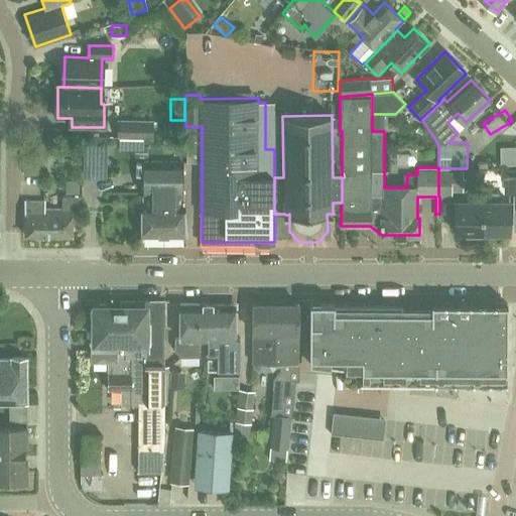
[(153,139),(153,119),(118,119),(117,138),(153,139)]
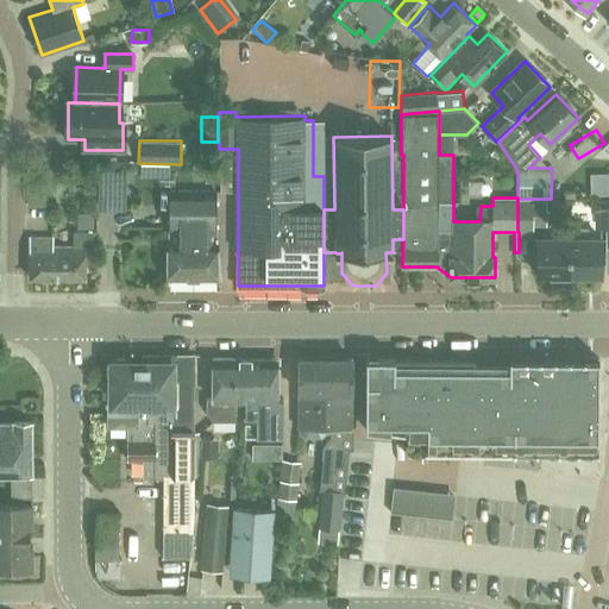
[(131,168),(101,167),(100,208),(130,209),(131,168)]
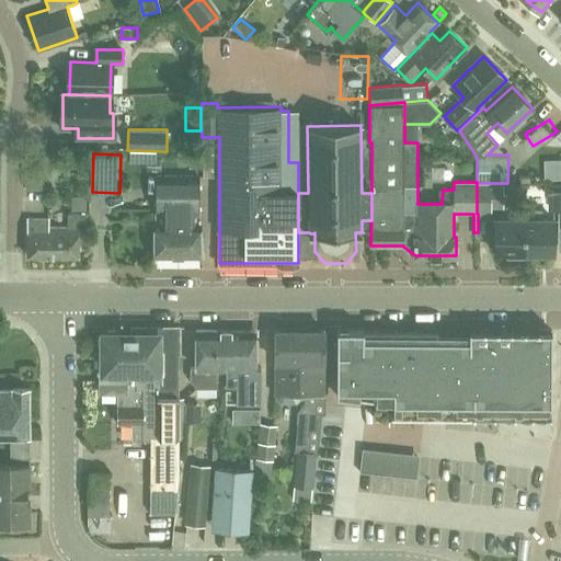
[(199,174),(156,174),(155,221),(155,255),(201,255),(201,222),(199,222),(199,174)]
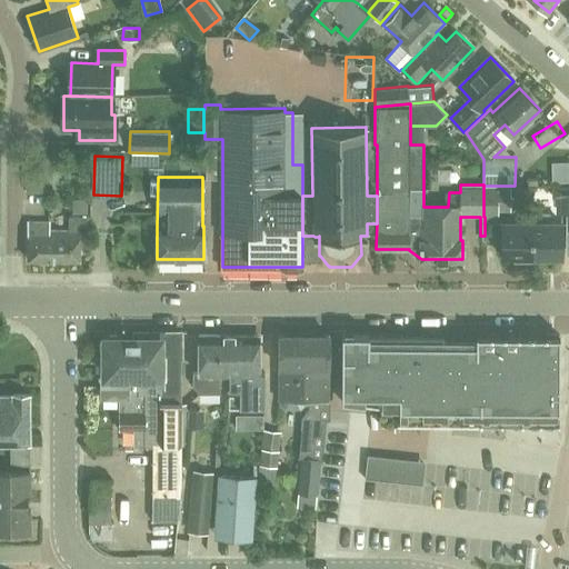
[(568,231),(568,185),(551,186),(551,198),(560,198),(560,213),(566,213),(566,232),(568,231)]
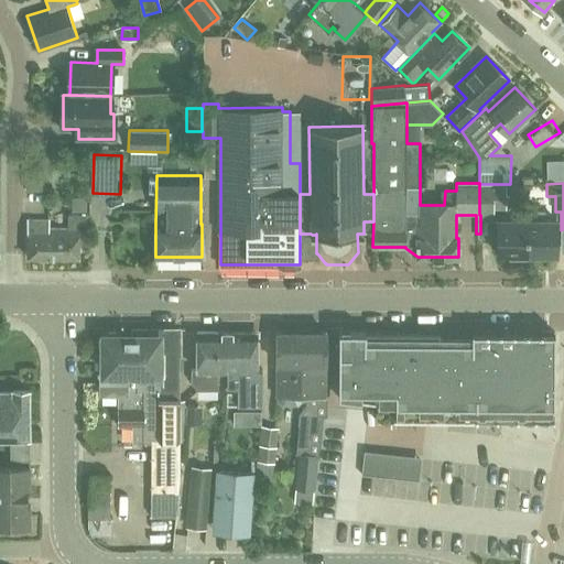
[(506,185),(479,185),(479,187),(479,215),(480,215),(494,215),(494,209),(506,209),(506,185)]
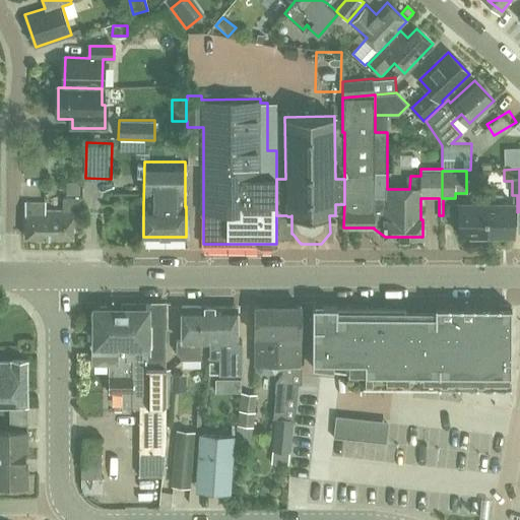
[(67,181),(67,195),(80,195),(80,182),(67,181)]
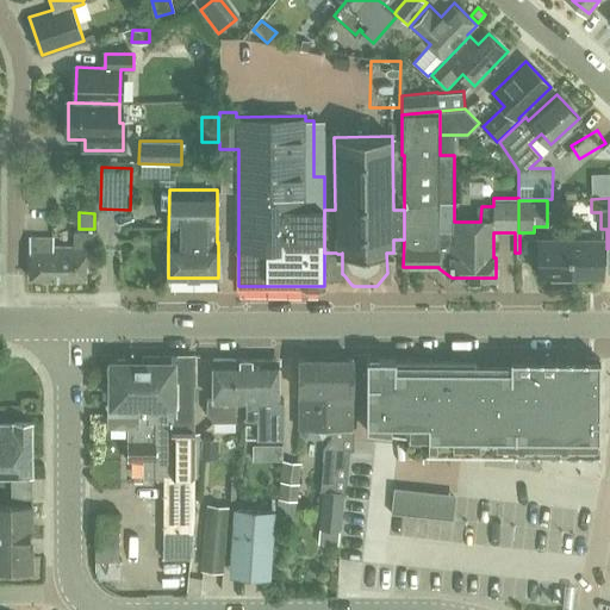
[(570,238),(570,275),(602,275),(602,238),(590,238),(590,228),(571,228),(571,238),(570,238)]
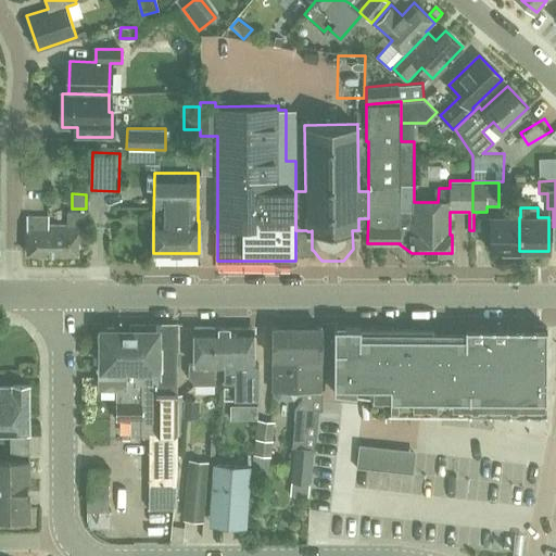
[(27,216),(27,254),(78,253),(78,242),(86,242),(86,225),(86,211),(68,212),(67,225),(48,225),(48,216),(27,216)]
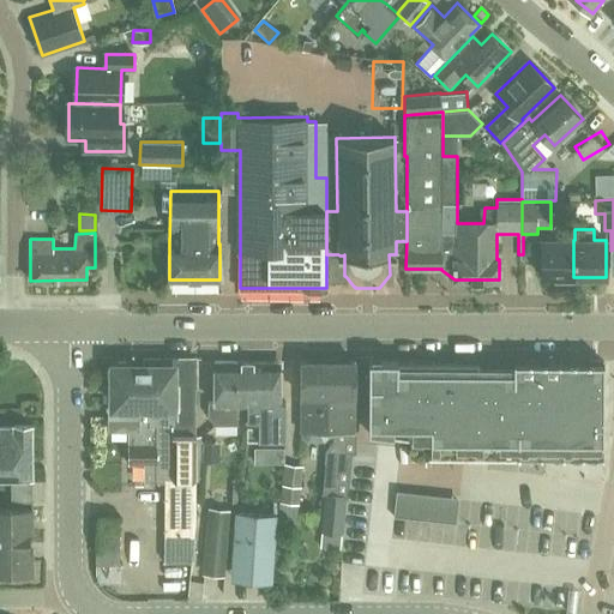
[(573,277),(573,240),(542,240),(542,277),(573,277)]
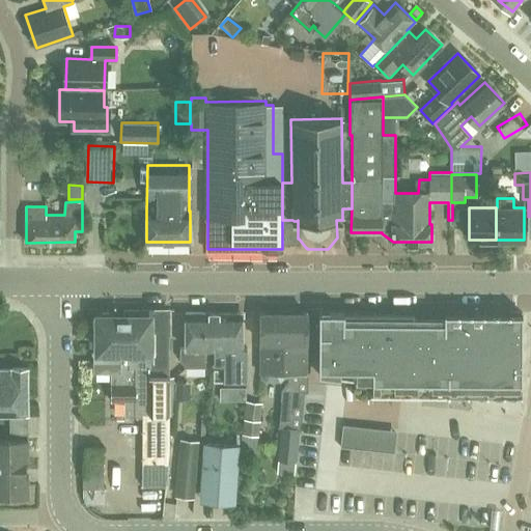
[(307,371),(307,311),(261,311),(261,371),(261,378),(266,381),(280,382),(284,378),(287,378),(287,382),(282,389),(278,427),(277,459),(279,459),(277,470),(295,472),(296,462),(297,462),(301,430),(304,391),(308,391),(308,371),(307,371)]
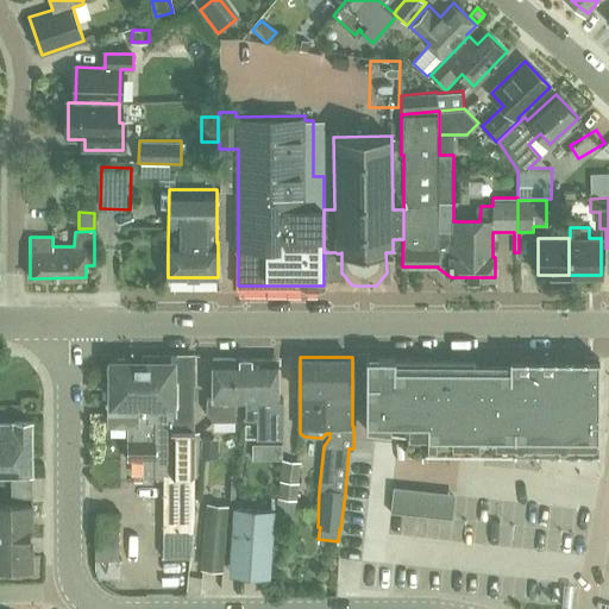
[(196,384),(196,358),(143,359),(143,362),(129,362),(127,359),(118,359),(115,362),(112,362),(112,382),(107,383),(107,405),(108,405),(108,415),(135,415),(135,419),(127,419),(127,460),(143,460),(143,477),(163,477),(163,533),(194,533),(195,431),(193,431),(193,384),(196,384)]
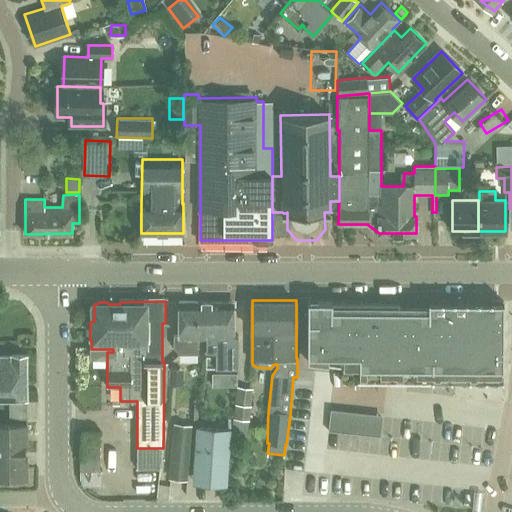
[(206,340),(207,301),(180,301),(179,335),(173,335),(173,346),(179,354),(198,354),(199,336),(206,336),(206,340)]
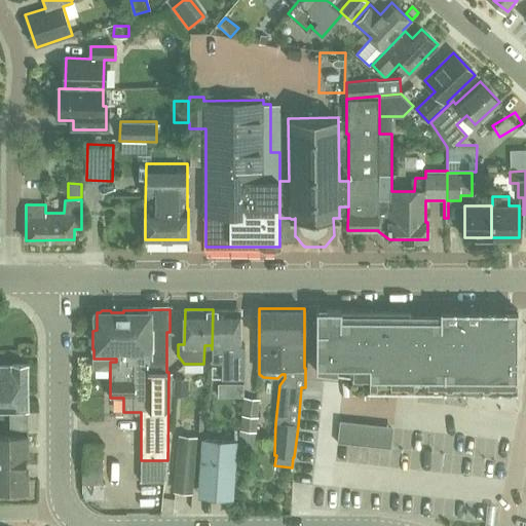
[(243,376),(243,343),(240,343),(240,310),(213,309),(213,344),(212,349),(212,376),(243,376)]
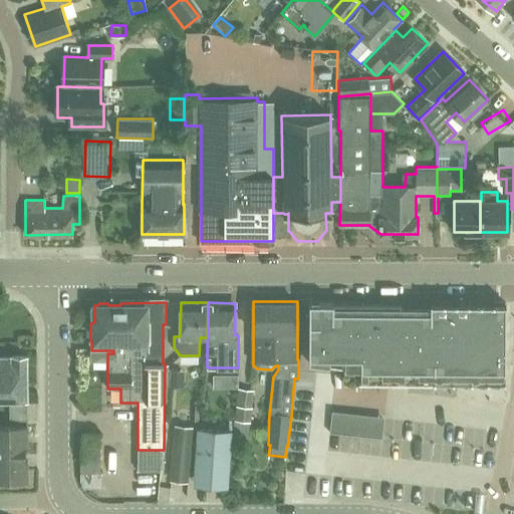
[(503,303),(307,302),(307,363),(343,367),(343,383),(503,383),(503,303)]
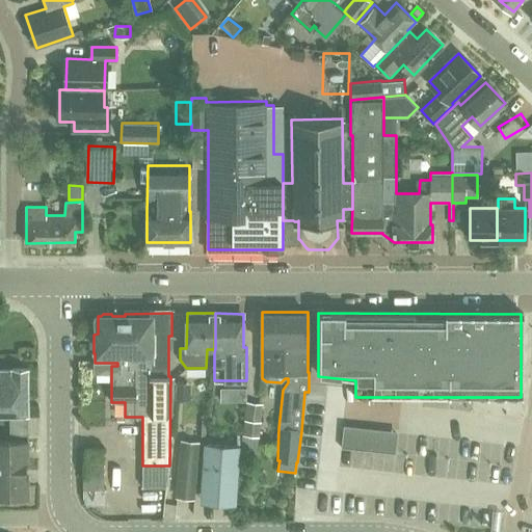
[(8,370),(0,369),(0,413),(7,414),(7,434),(26,434),(26,368),(8,368),(8,370)]
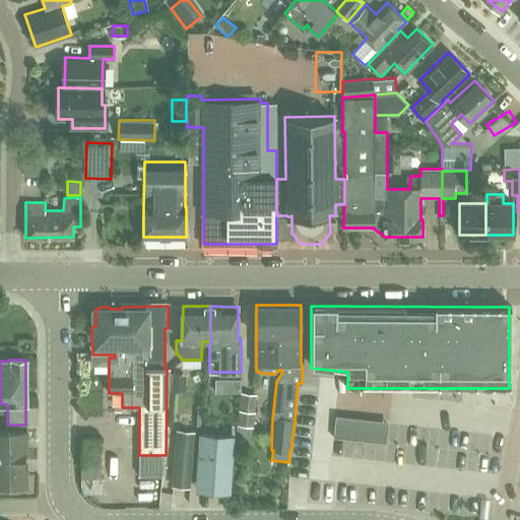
[(254,427),(257,394),(241,392),(238,425),(236,425),(235,435),(252,437),(253,427),(254,427)]
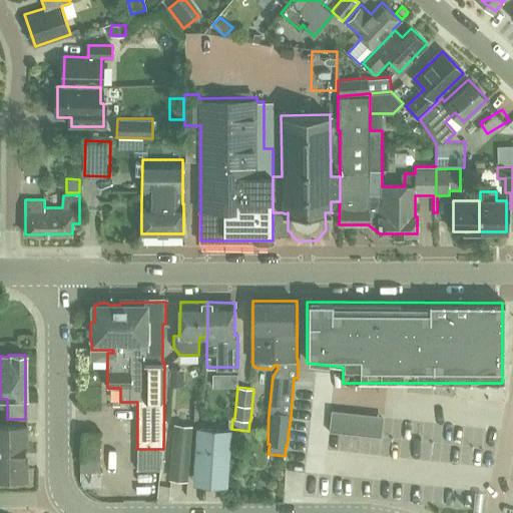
[(339,408),(337,433),(391,438),(393,413),(339,408)]
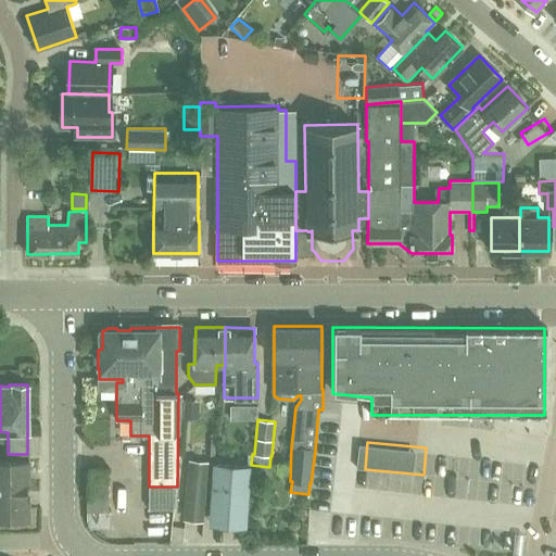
[(0,458),(0,480),(26,481),(28,481),(28,458),(0,458)]
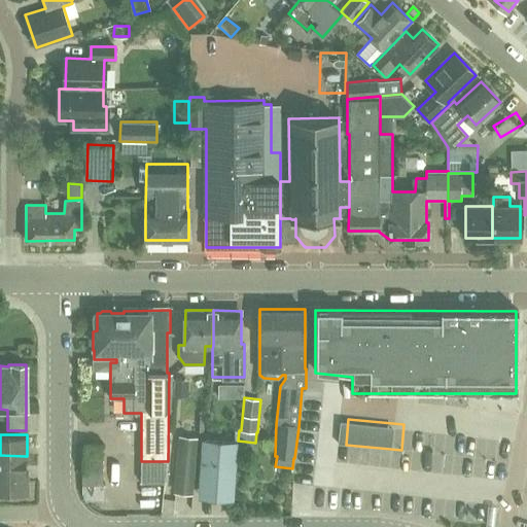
[(195,473),(198,436),(178,434),(175,471),(195,473)]
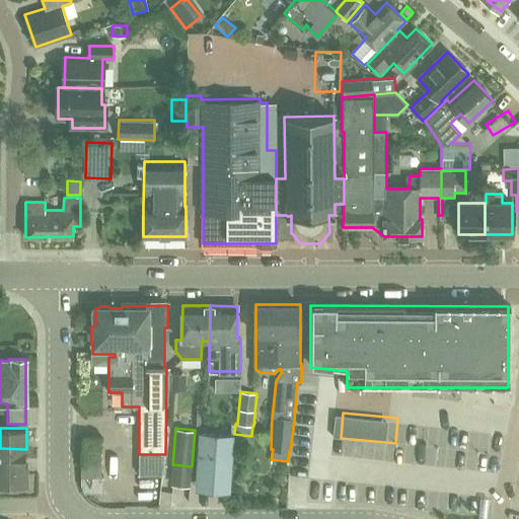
[(229,485),(232,433),(200,431),(197,483),(229,485)]
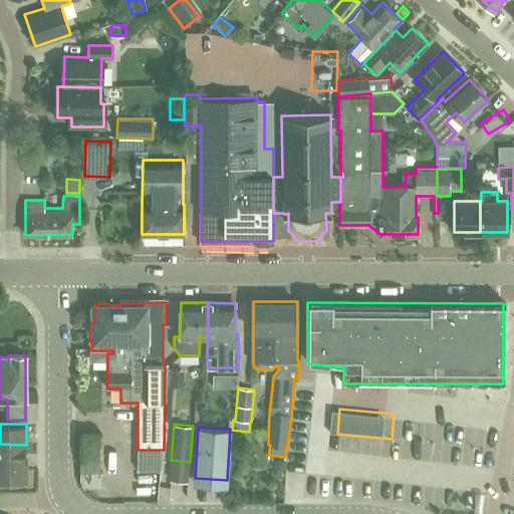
[(24,445),(0,444),(0,460),(24,461),(24,460),(24,445)]
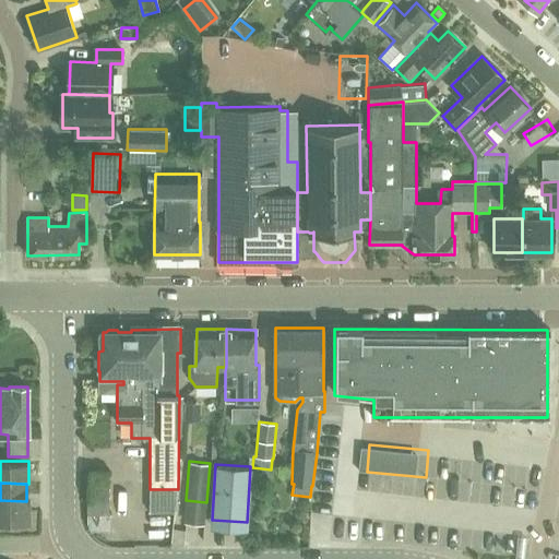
[(26,501),(0,500),(0,523),(30,523),(28,500),(26,500),(26,501)]
